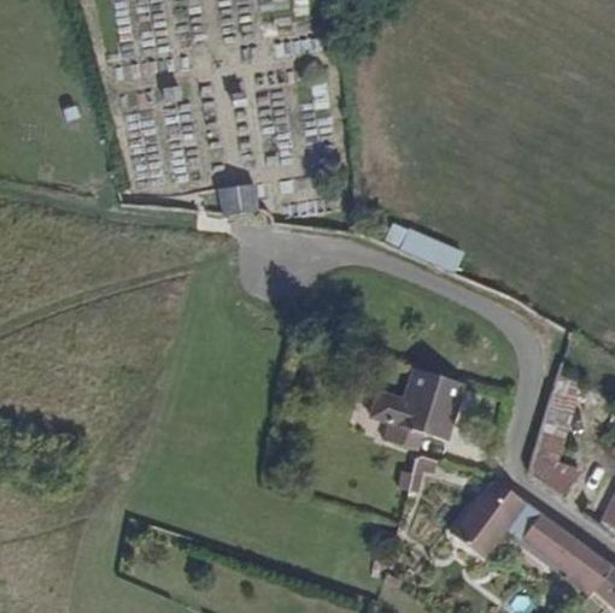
[(258,211),(251,183),(216,189),(221,217),(258,211)]
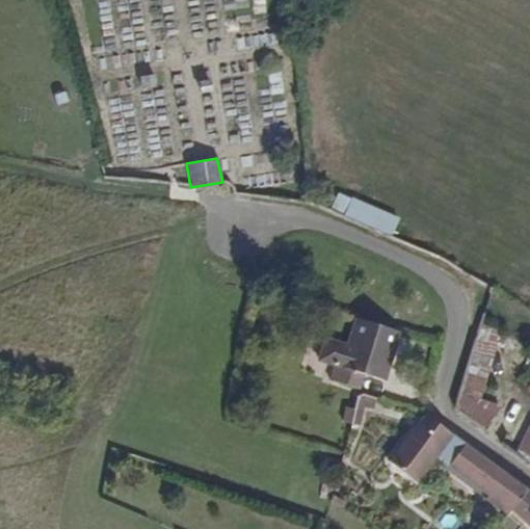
[(385,378),(400,328),(356,314),(348,342),(327,335),(320,358),(336,363),(333,374),(362,384),(365,372),(385,378)]
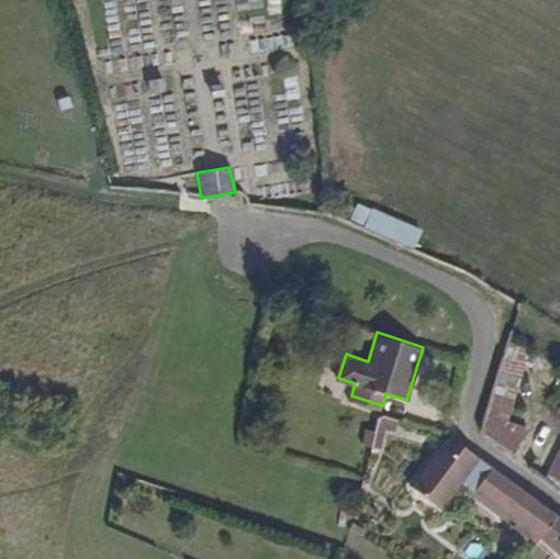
[(516,394),(530,349),(508,337),(493,387),(516,394)]
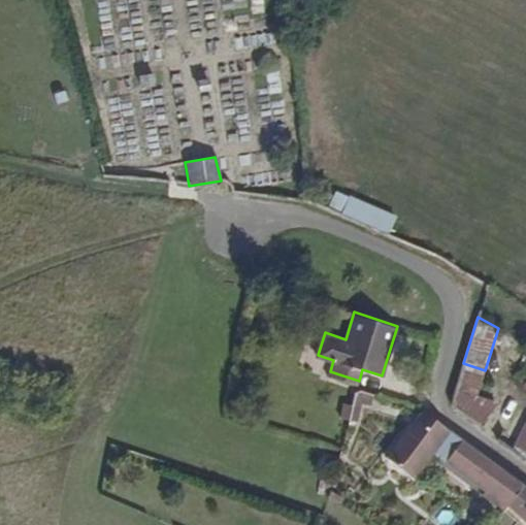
[(483,429),(500,402),(479,392),(485,370),(463,363),(450,404),(483,429)]
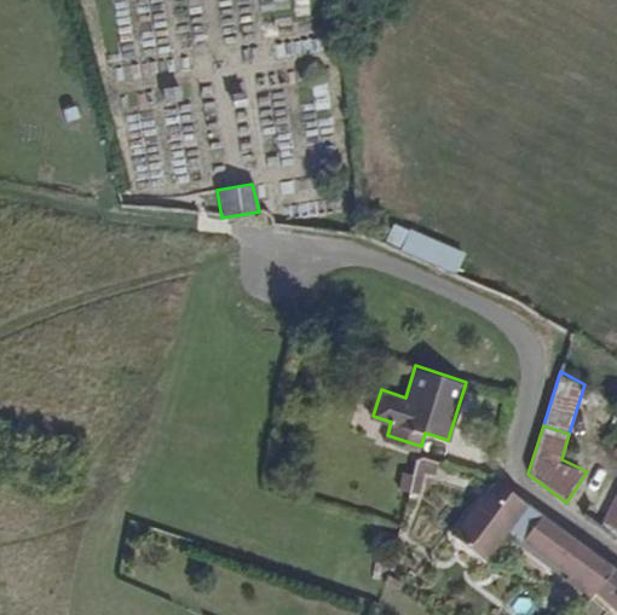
[(490,568),(532,514),(496,487),(454,543),(490,568)]
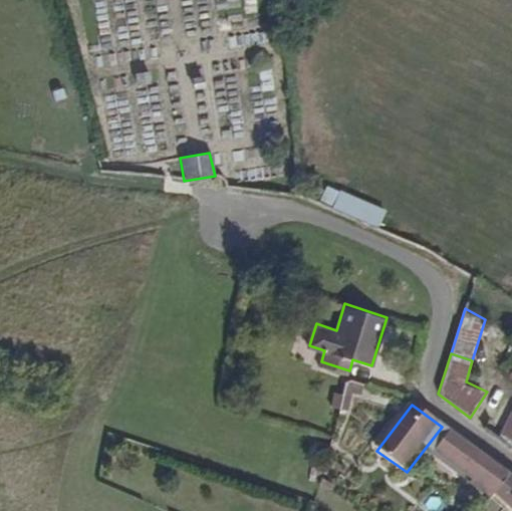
[(511,418),(502,441),(511,448),(511,418)]
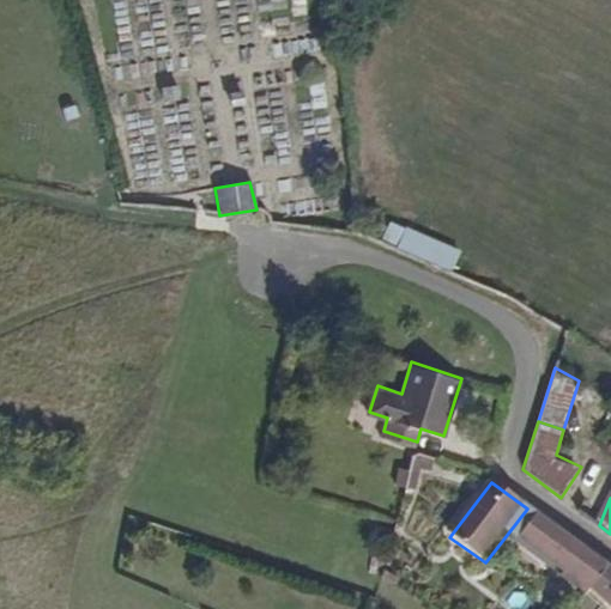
[(582,596),(590,585),(608,561),(544,513),(518,548),(582,596)]
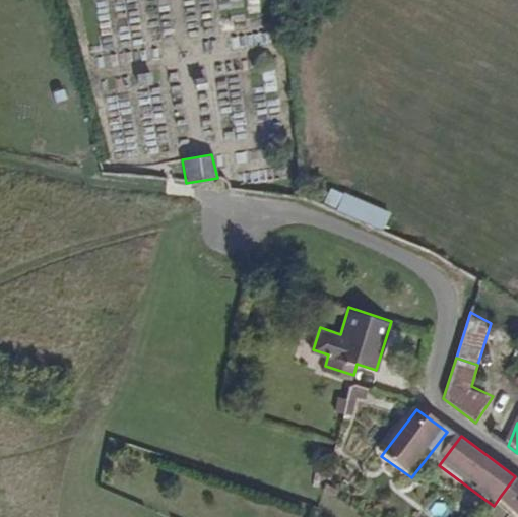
[(517,478),(515,476),(500,497),(517,511),(517,478)]
